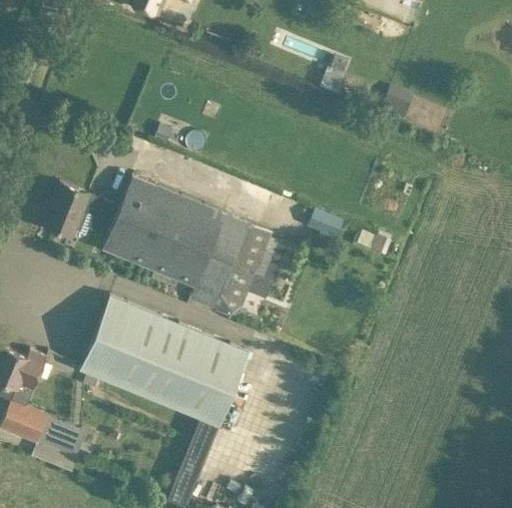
[(132,0),(131,4),(149,12),(159,16),(160,15),(166,0),(181,0),(190,4),(191,0),(132,0)]
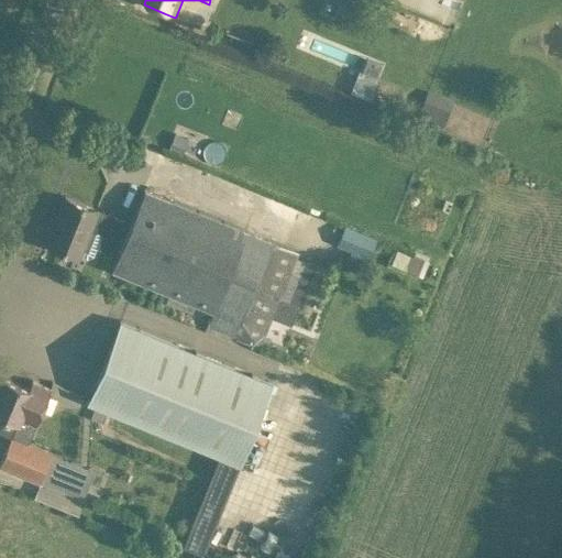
[(136,148),(133,156),(140,160),(143,150),(136,148)]
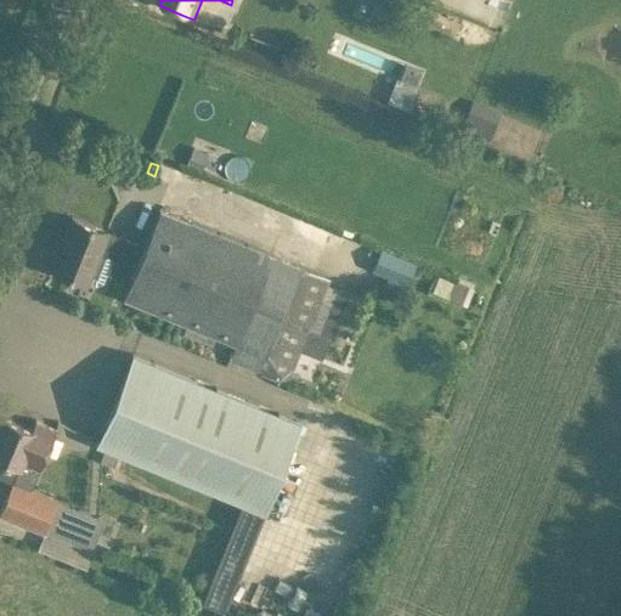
[(73,222),(52,273),(88,288),(96,292),(103,288),(113,264),(136,273),(125,300),(237,345),(230,361),(288,385),(327,288),(329,282),(159,214),(145,252),(73,222)]
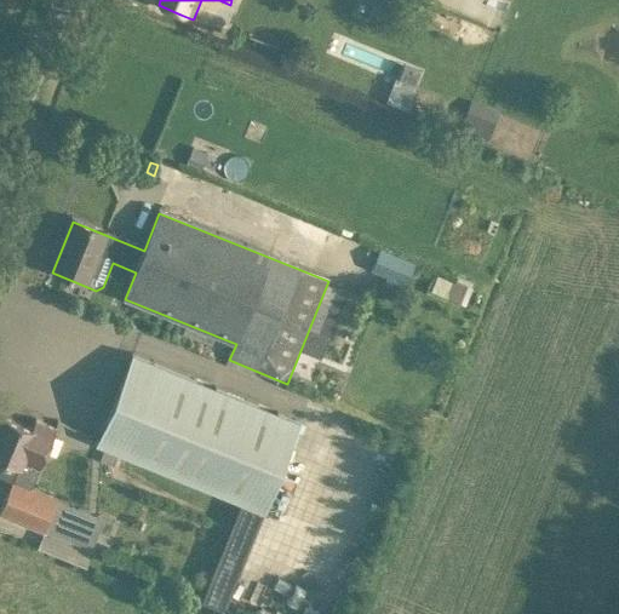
[(242,508),(264,516),(301,426),(132,359),(96,448),(242,508)]
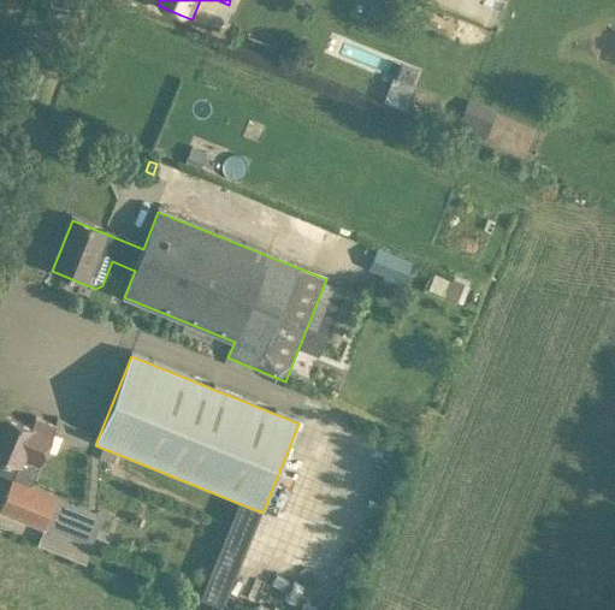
[(13,484),(30,491),(57,431),(36,421),(33,430),(4,418),(0,425),(0,460),(6,463),(0,477),(0,478),(13,484)]
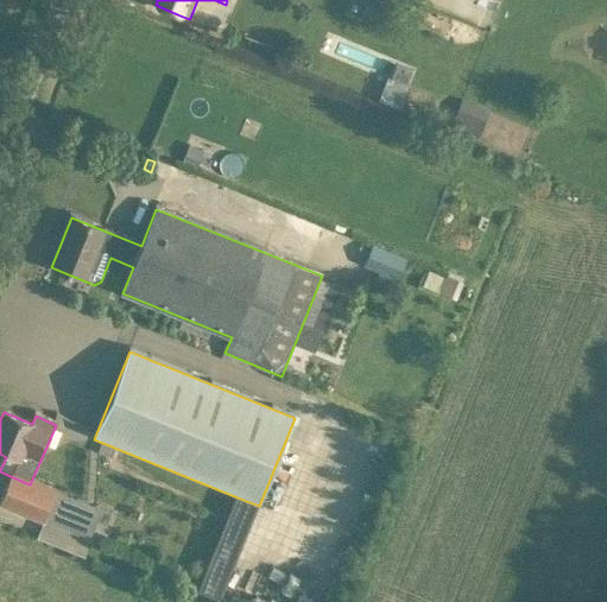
[(30,485),(13,477),(0,508),(44,526),(45,525),(90,543),(102,513),(30,485)]
